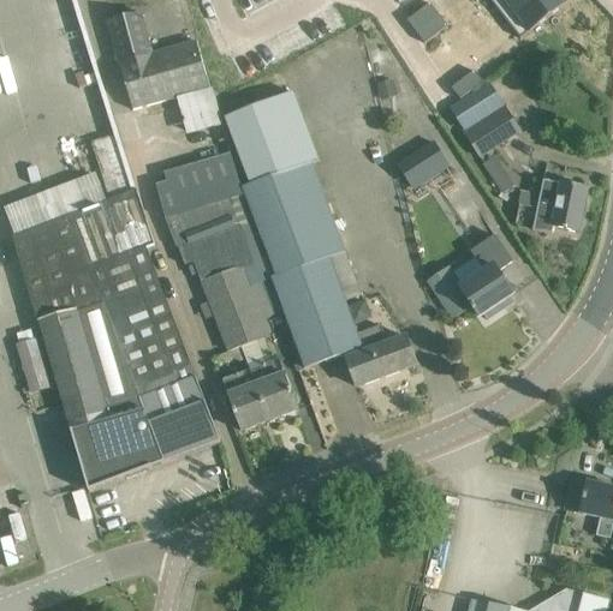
[(406,17),(415,29),(438,11),(429,0),(406,17)]
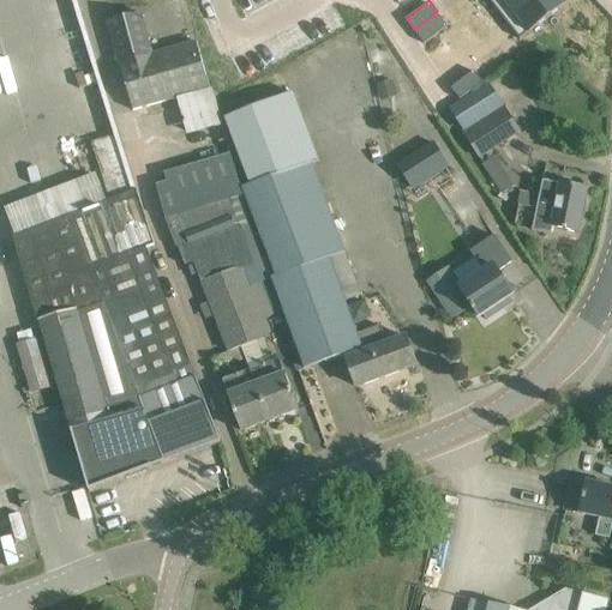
[(489,0),(499,13),(517,0),(489,0)]
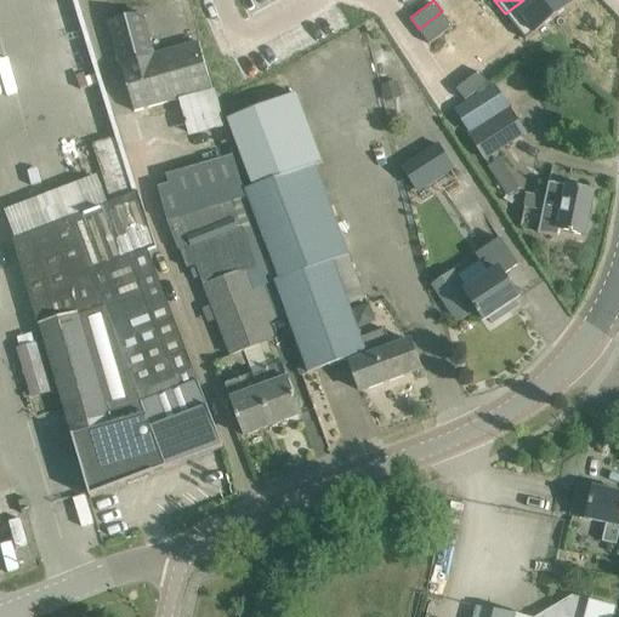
[(523,0),(505,13),(523,36),(572,0),(523,0)]
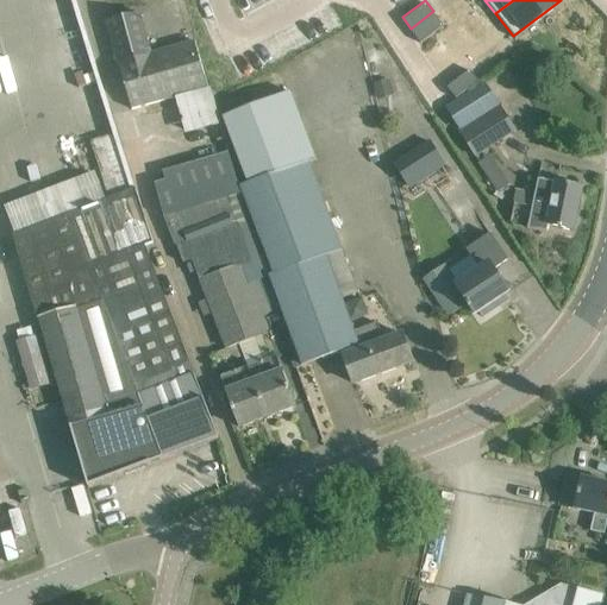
[(105,19),(130,106),(206,84),(193,39),(149,51),(138,11),(105,19)]
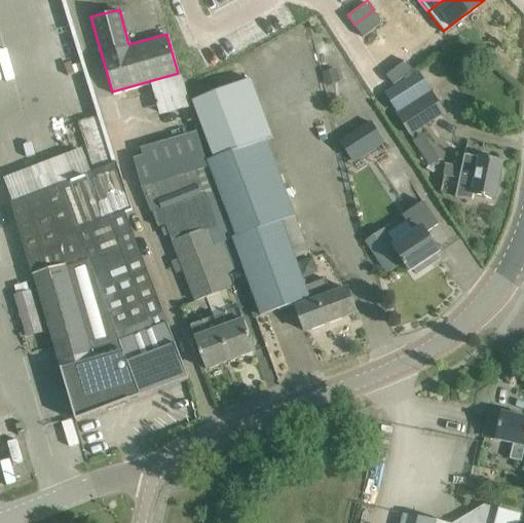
[(382,20),(374,9),(354,25),(363,34),(382,20)]
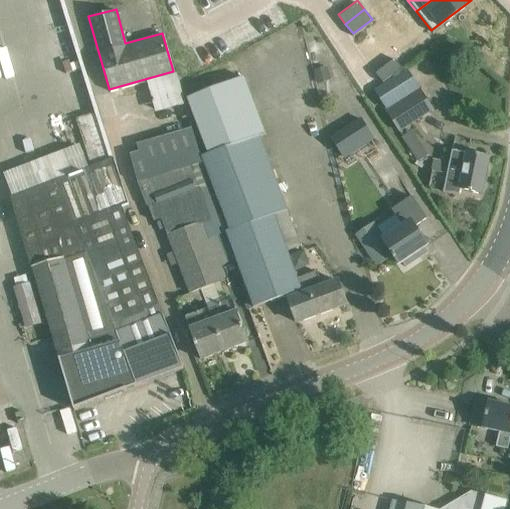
[(375,71),(383,81),(402,66),(394,57),(375,71)]
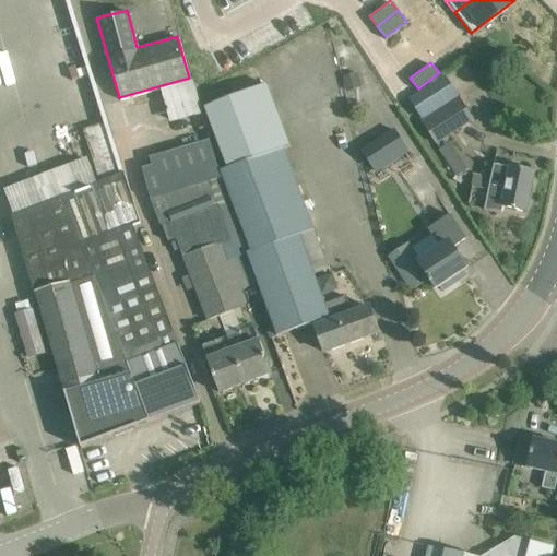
[(355,71),(342,74),(346,89),(359,85),(355,71)]
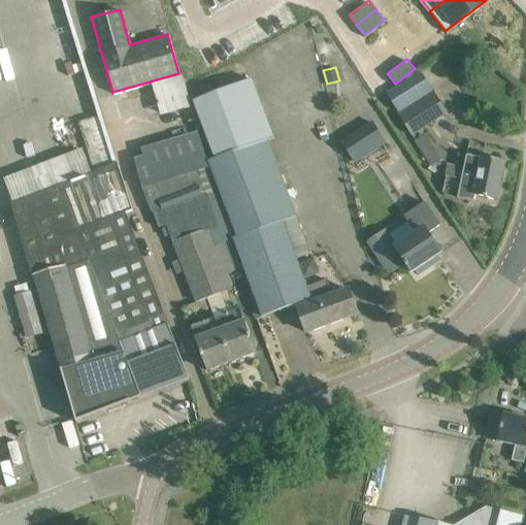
[(398,111),(431,90),(418,70),(386,91),(398,111)]
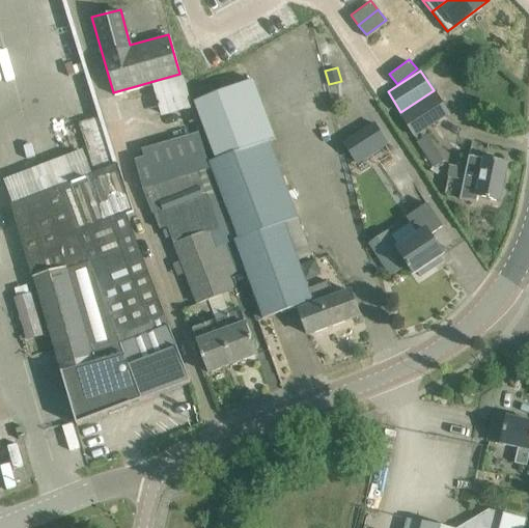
[(296,304),(307,332),(358,313),(349,286),(333,292),(328,276),(307,284),(298,256),(309,251),(269,138),(274,136),(252,78),(193,100),(215,158),(210,160),(238,237),(231,239),(261,317),(296,304)]
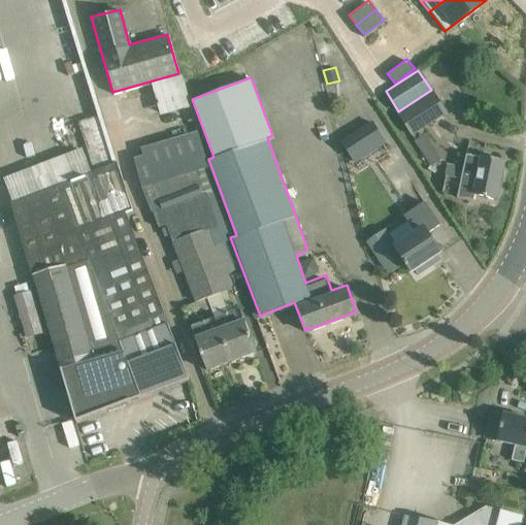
[(396,112),(409,133),(444,110),(431,90),(398,111),(396,112)]
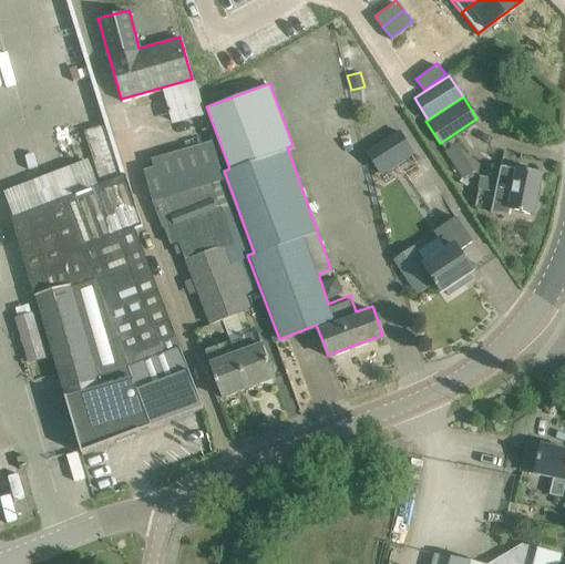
[(95,125),(76,133),(96,183),(115,176),(95,125)]
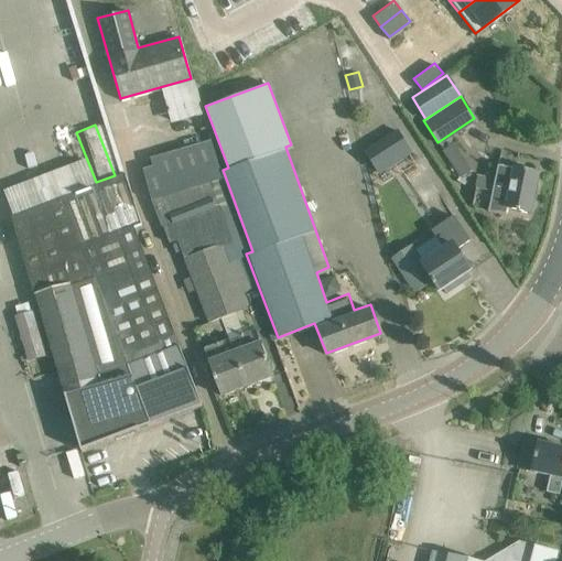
[(391,131),(364,149),(378,172),(407,154),(391,131)]
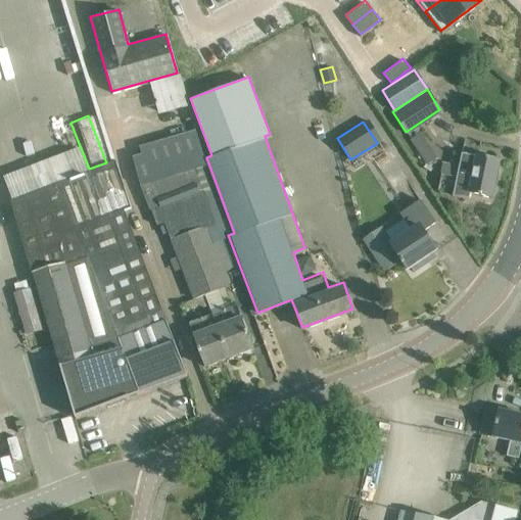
[(162,219),(193,297),(203,293),(217,288),(231,283),(225,270),(231,268),(229,261),(219,265),(203,224),(210,222),(200,194),(215,188),(194,128),(139,146),(141,153),(129,156),(154,222),(162,219)]
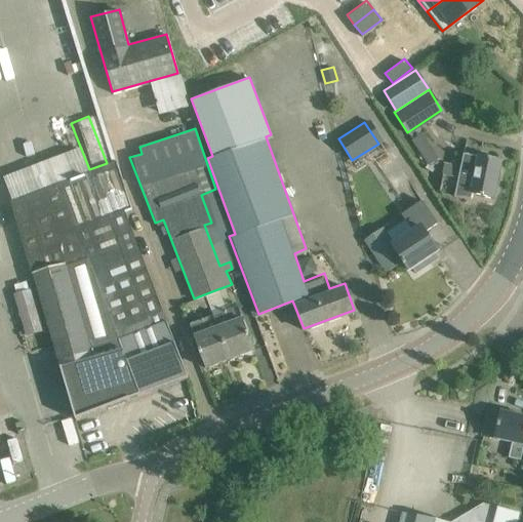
[(423,162),(434,156),(420,130),(409,136),(423,162)]
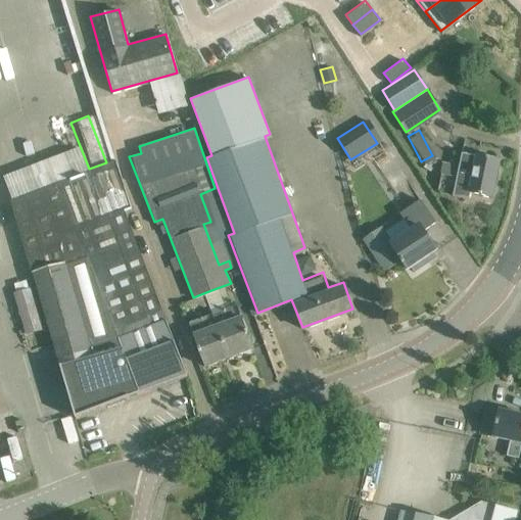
[(499,158),(460,150),(458,162),(441,159),(439,171),(456,174),(452,194),(468,198),(469,192),(490,196),(499,158)]
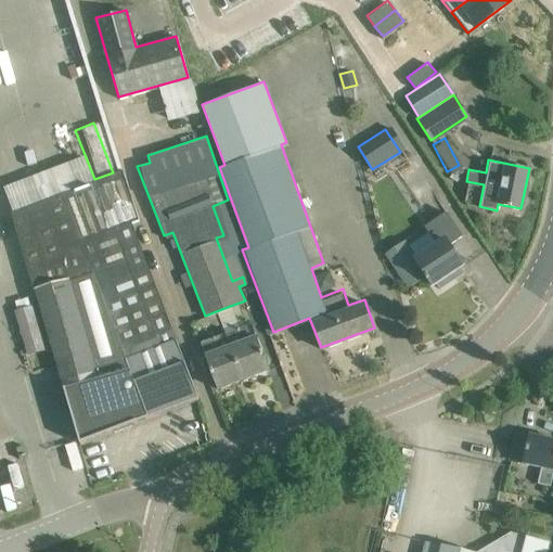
[(94,179),(11,212),(64,387),(79,438),(111,428),(131,421),(197,396),(130,221),(138,219),(121,168),(113,172),(94,179)]
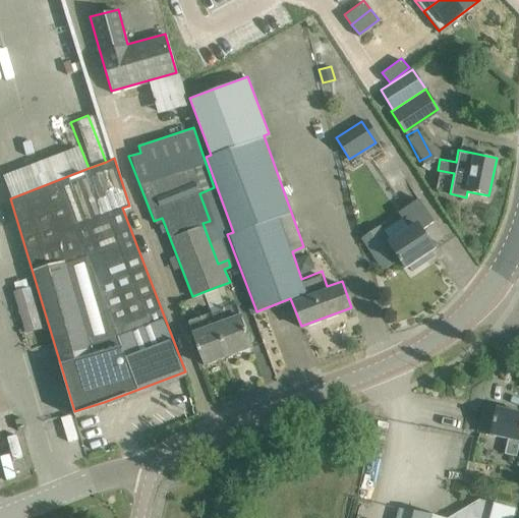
[(378,225),(360,237),(382,269),(398,259),(400,262),(401,261),(406,267),(409,265),(412,270),(425,261),(422,255),(433,248),(420,229),(433,220),(418,196),(398,210),(408,225),(387,239),(378,225)]
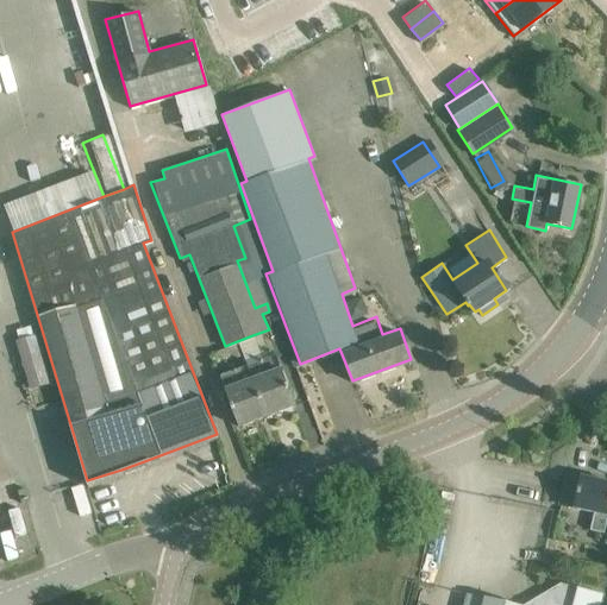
[(36,334),(14,340),(29,389),(49,383),(36,334)]
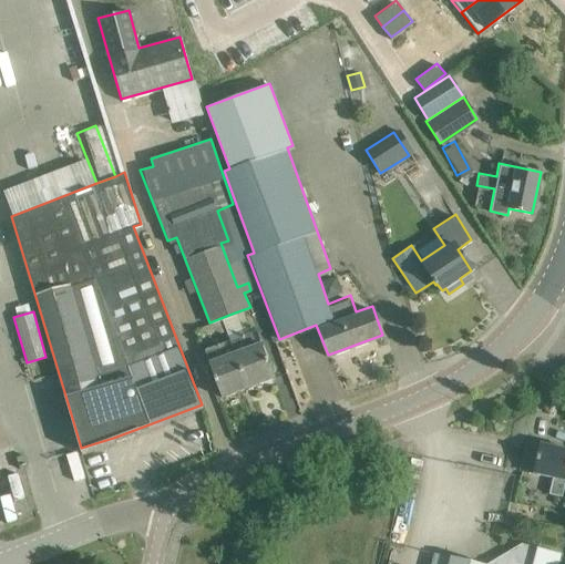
[(229,339),(247,386),(274,376),(262,342),(260,344),(255,330),(243,335),(235,313),(221,318),(228,339),(229,339)]
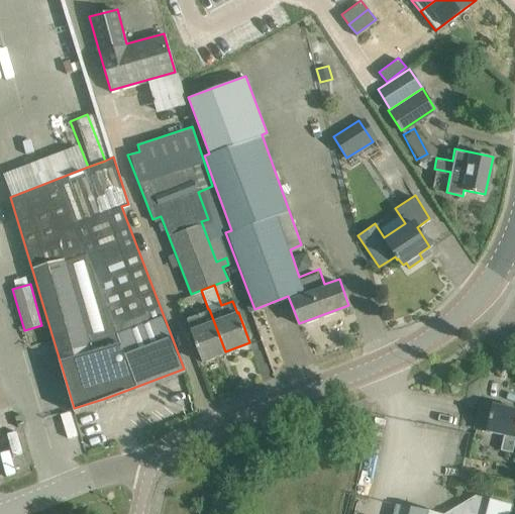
[(225,351),(209,309),(186,317),(201,361),(225,351)]
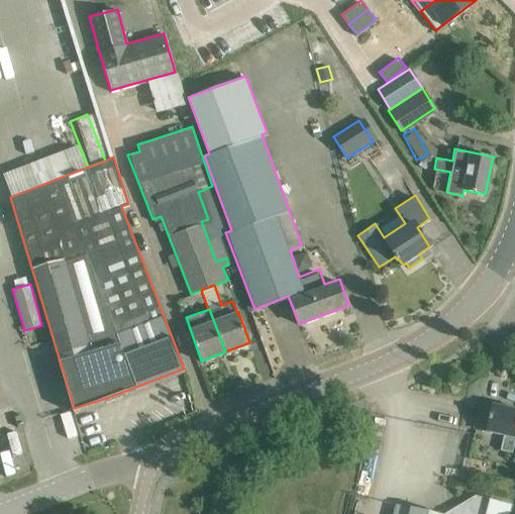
[(480,402),(475,429),(503,435),(500,449),(512,452),(514,436),(514,408),(492,404),(480,402)]
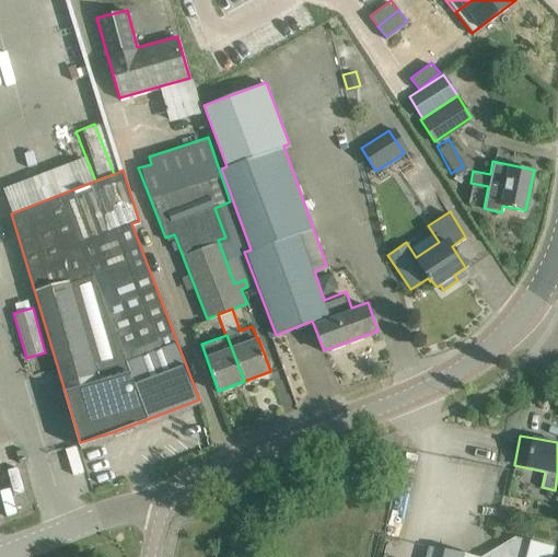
[(514,535),(477,556),(429,545),(426,556),(549,556),(554,545),(531,540),(514,535)]
